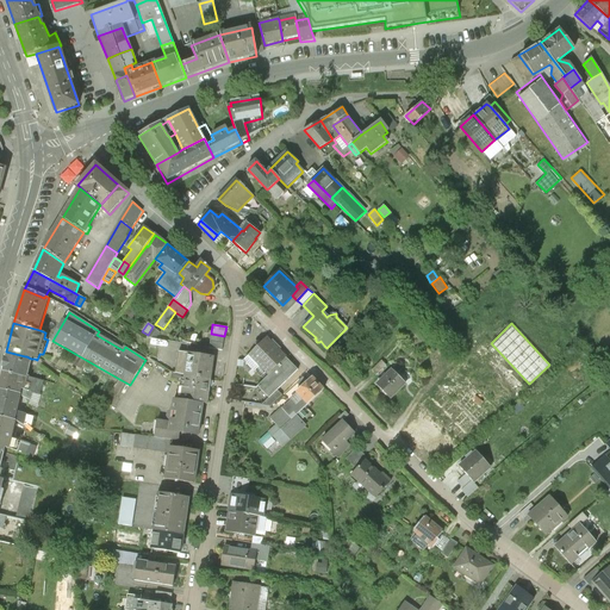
[(160,332),(154,329),(147,337),(155,338),(160,332)]
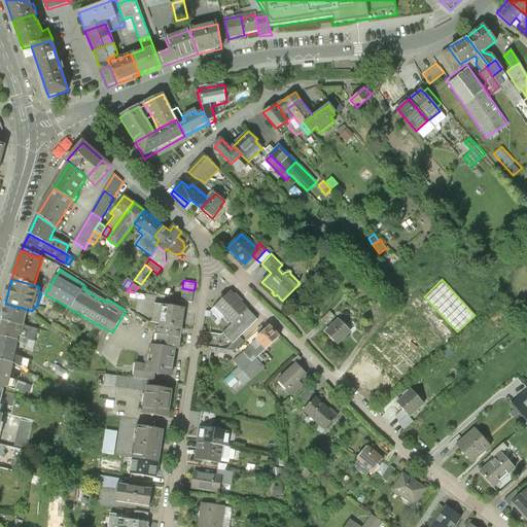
[(194,290),(182,288),(180,301),(192,303),(194,290)]
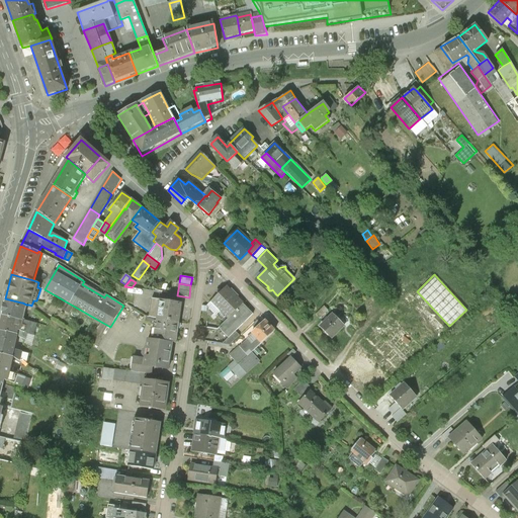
[(244,305),(227,287),(212,301),(221,310),(229,319),(244,305)]
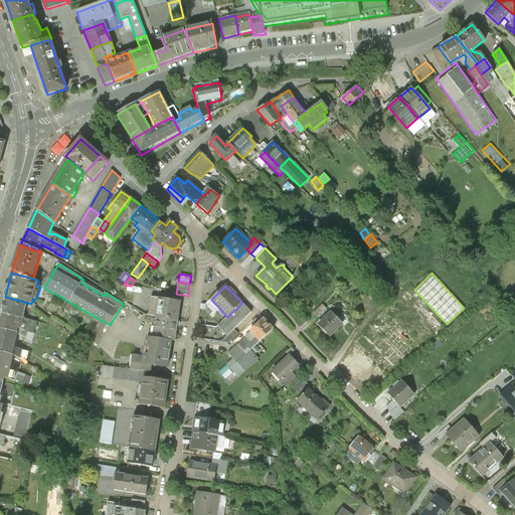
[(5,297),(1,314),(23,319),(26,306),(28,306),(29,303),(26,303),(22,301),(21,301),(5,297)]
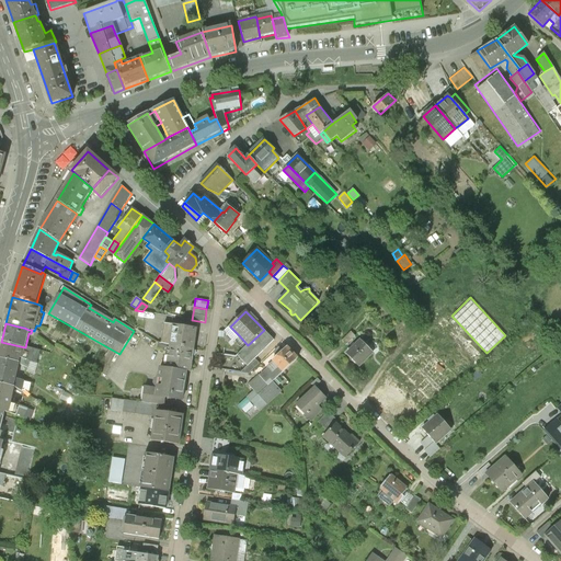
[(197,329),(163,323),(160,344),(170,346),(169,346),(194,351),(197,329)]
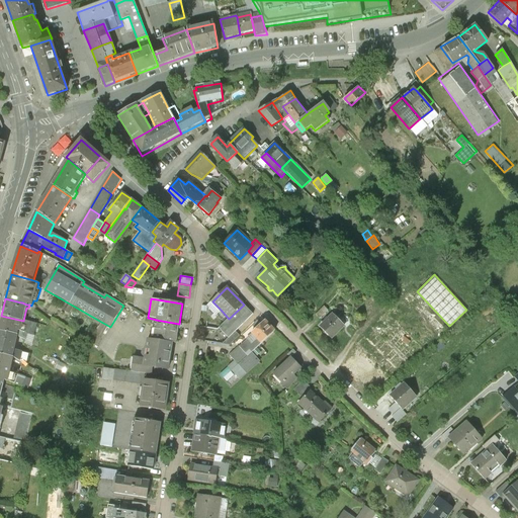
[(401,299),(374,325),(408,361),(434,336),(401,299)]
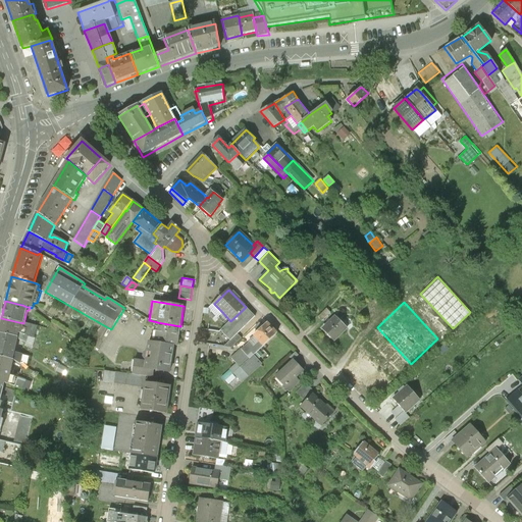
[(222,312),(214,304),(209,308),(218,317),(222,312)]
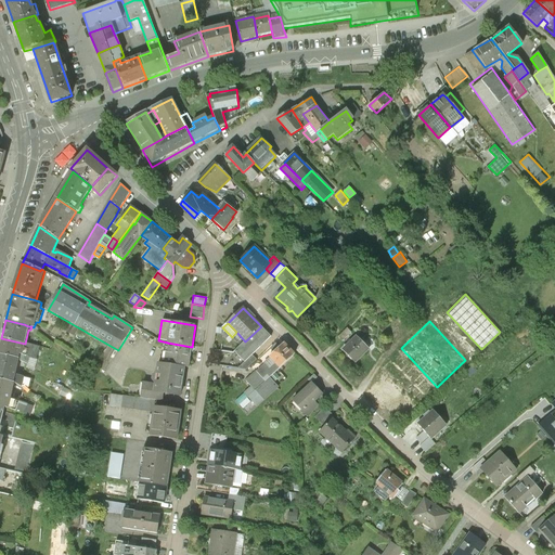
[(271,337),(261,326),(245,341),(234,351),(245,362),(253,355),(271,337)]
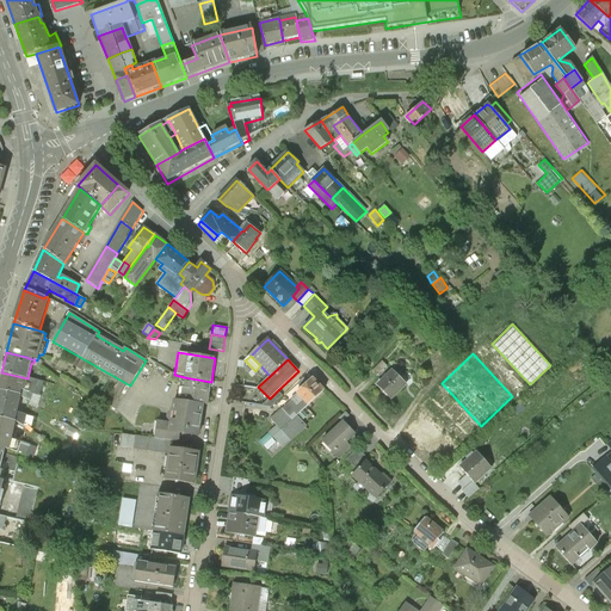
[(377,376),(387,365),(381,360),(372,371),(377,376)]
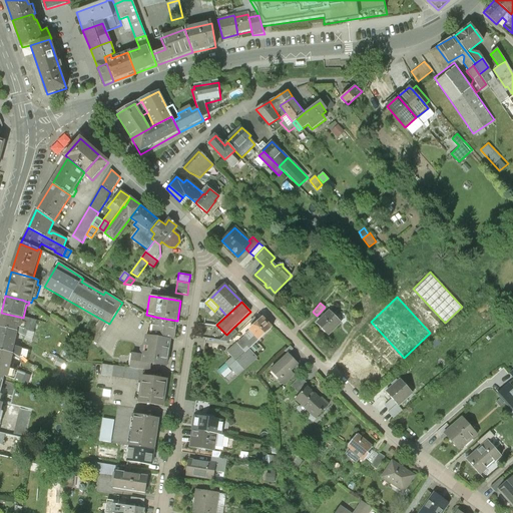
[(340,323),(329,311),(316,324),(328,335),(340,323)]
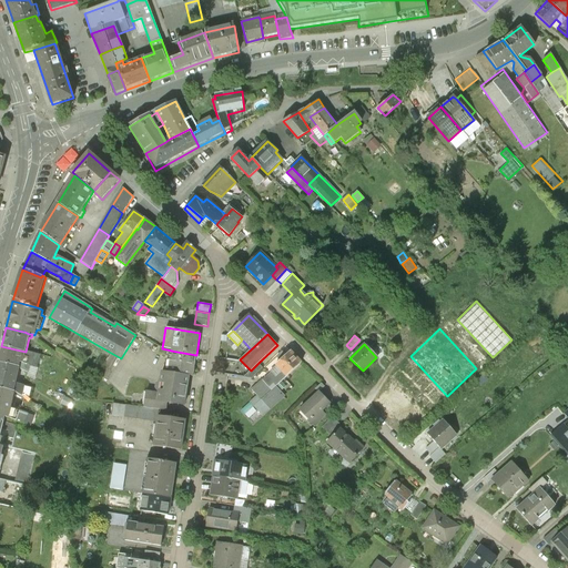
[(1,346),(0,350),(0,363),(18,367),(19,366),(20,361),(23,362),(26,352),(1,346)]
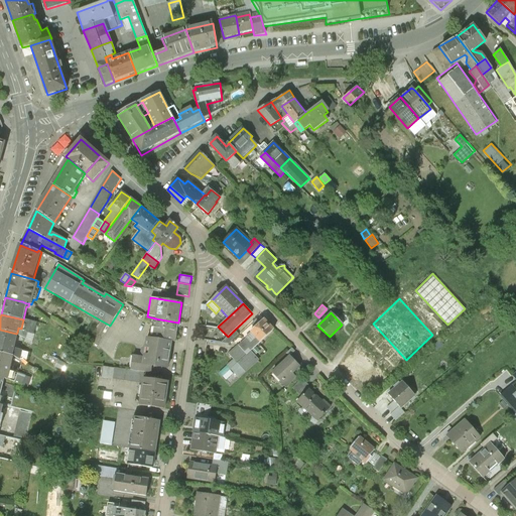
[(178,323),(155,318),(152,339),(171,342),(175,342),(178,323)]
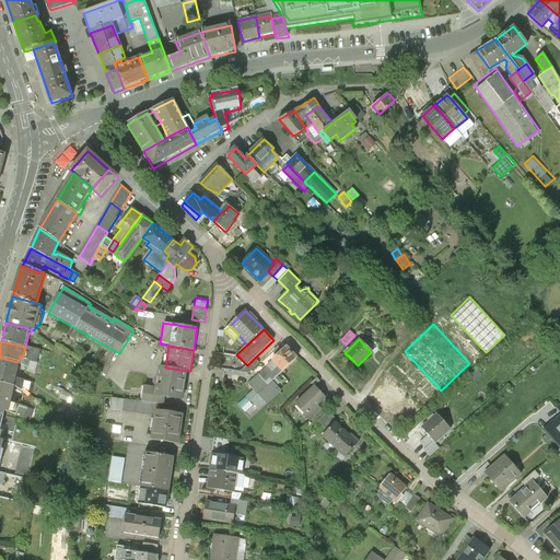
[(39,351),(25,347),(23,357),(20,356),(19,361),(35,370),(39,351)]
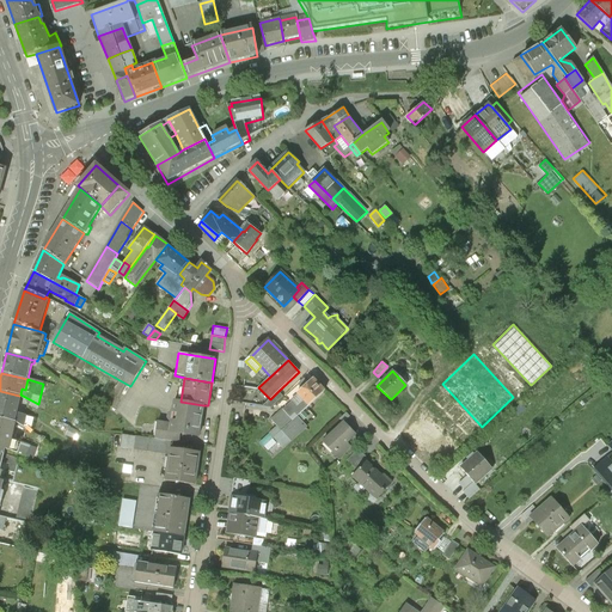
[(313,379),(305,386),(304,384),(300,386),(303,389),(298,393),(304,401),(297,408),(293,403),(289,407),(283,411),(282,410),(270,421),(276,427),(289,440),(304,427),(297,418),(325,391),(313,379)]
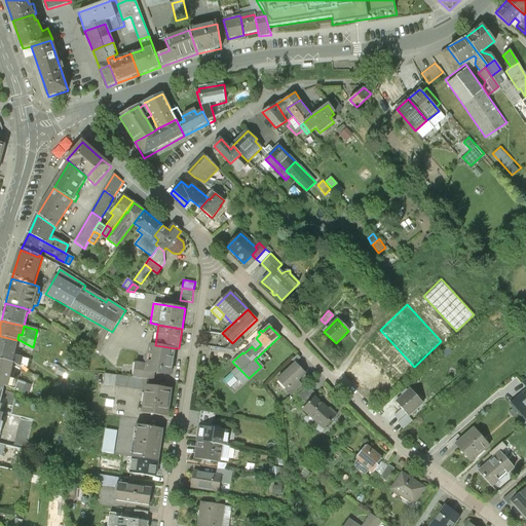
[(112,332),(103,327),(89,346),(100,352),(112,332)]
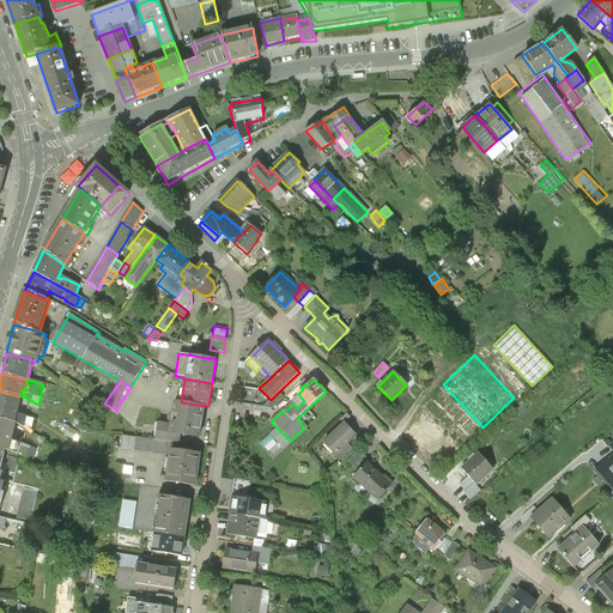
[(441,388),(424,405),(463,444),(480,429),(441,388)]
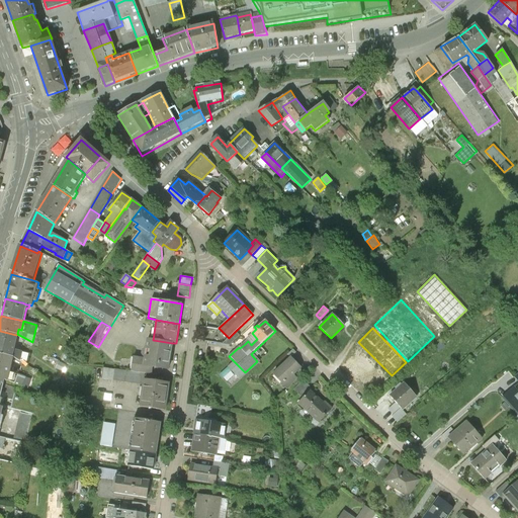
[(240,338),(245,344),(248,341),(251,345),(257,339),(252,333),(249,330),(240,338)]
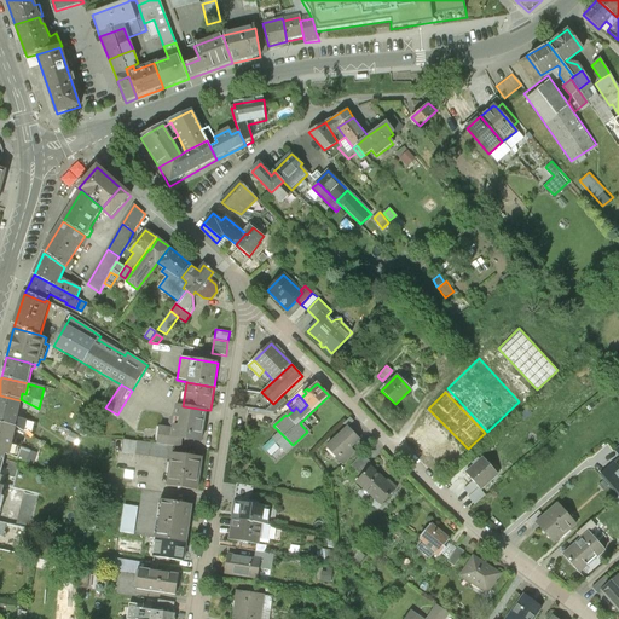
[(19,400),(0,395),(0,423),(16,428),(24,433),(27,421),(16,418),(19,400)]
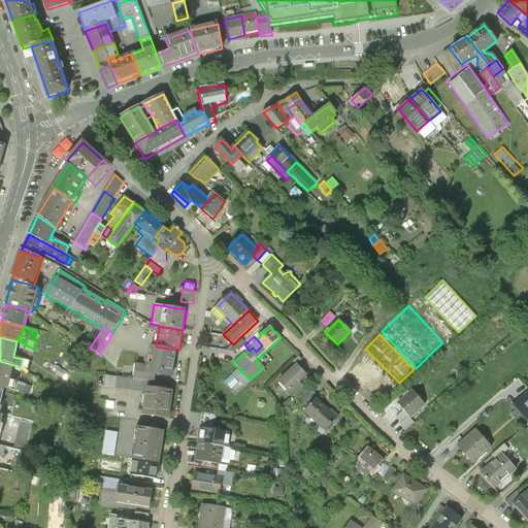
[(244,341),(240,337),(233,344),(227,350),(234,351),(244,341)]
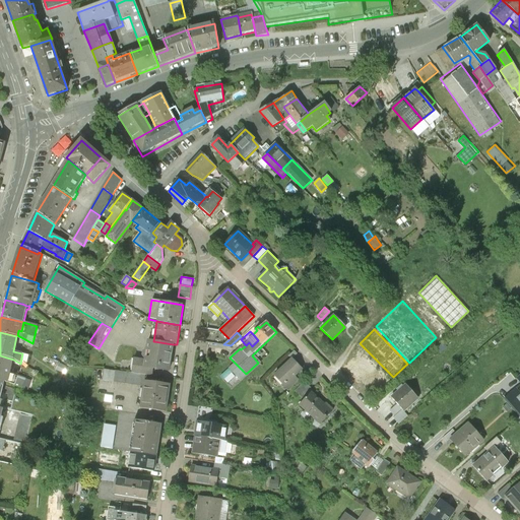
[(153,341),(148,340),(146,350),(149,350),(149,354),(146,354),(144,366),(144,367),(144,368),(152,369),(169,372),(170,364),(169,364),(170,352),(172,352),(173,344),(153,341)]
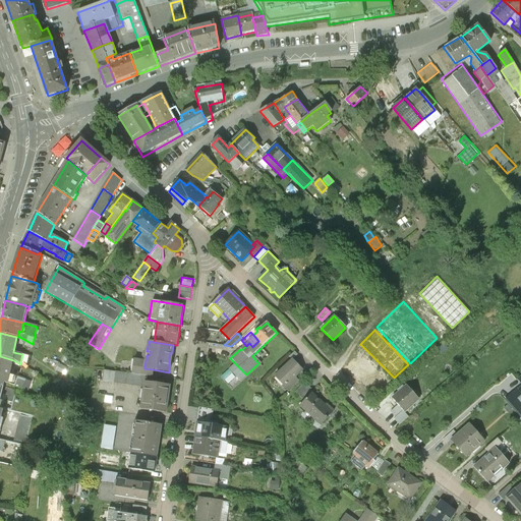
[(13,360),(0,356),(0,381),(22,389),(25,381),(10,374),(13,360)]
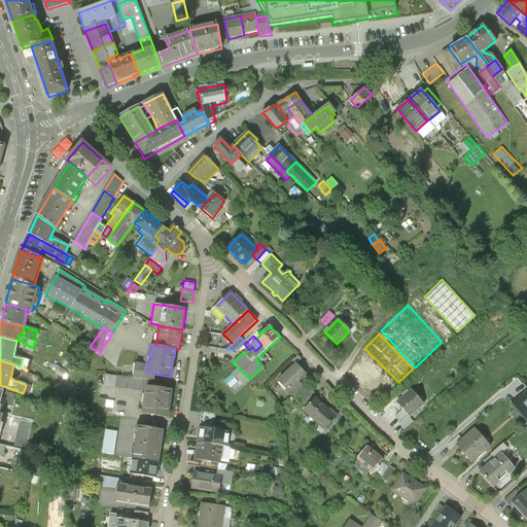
[(295,363),(279,379),(289,390),(299,381),(306,374),(295,363)]
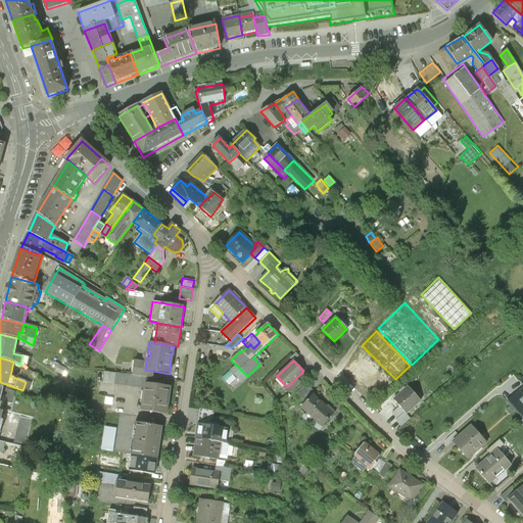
[(143,364),(134,362),(132,375),(139,376),(141,369),(145,369),(145,368),(142,367),(143,364)]
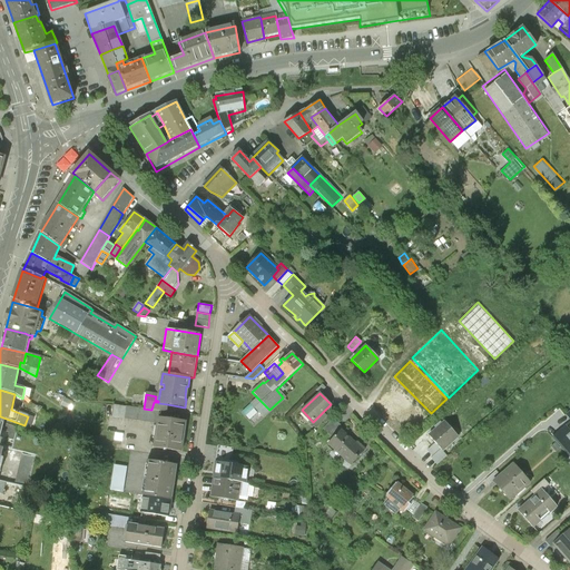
[(269,410),(257,397),(242,412),(246,416),(255,409),(263,416),(269,410)]
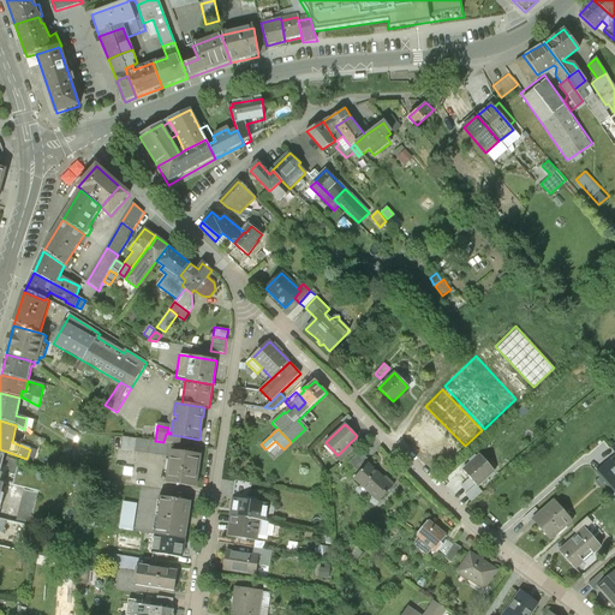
[(180,436),(171,435),(171,434),(166,434),(163,442),(172,443),(179,445),(180,436)]
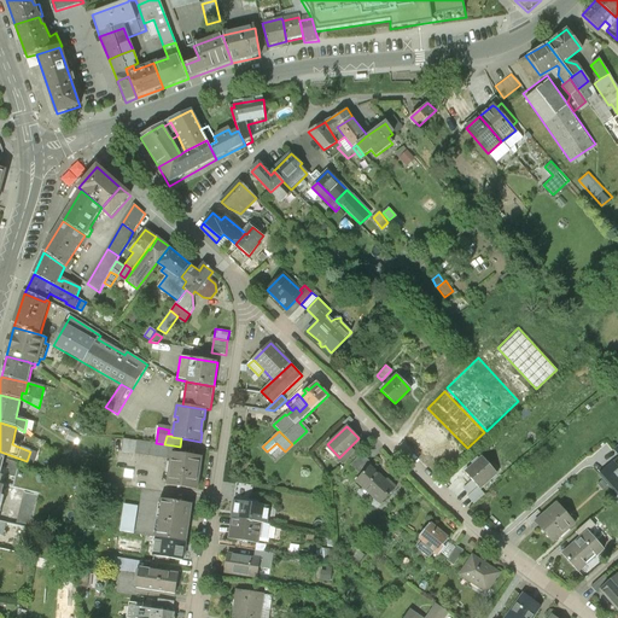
[(150,456),(151,443),(138,441),(135,454),(150,456)]
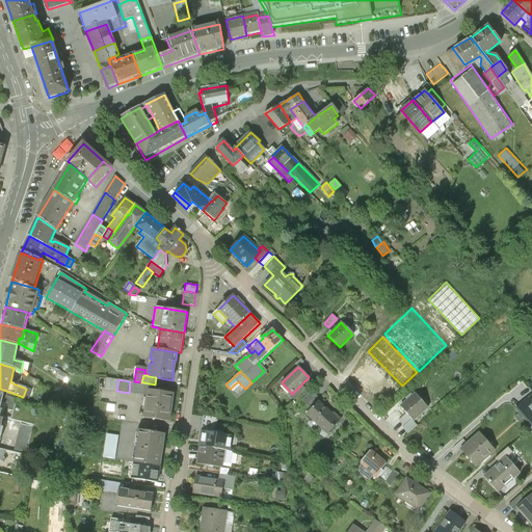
[(134,381),(130,381),(129,393),(148,396),(149,390),(148,390),(149,383),(141,382),(134,381)]
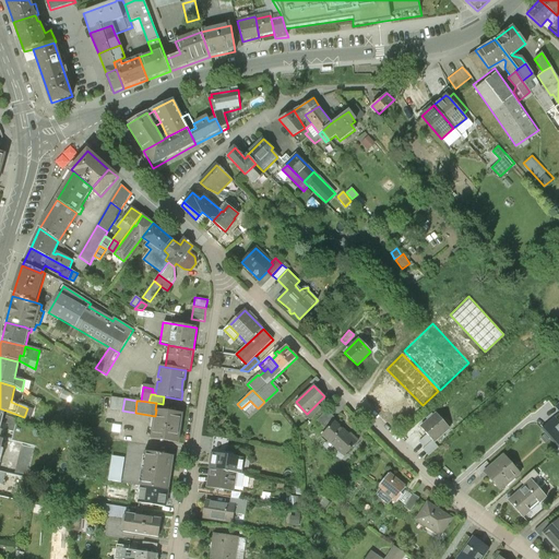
[(307,414),(305,415),(310,420),(322,409),(317,404),(307,414)]
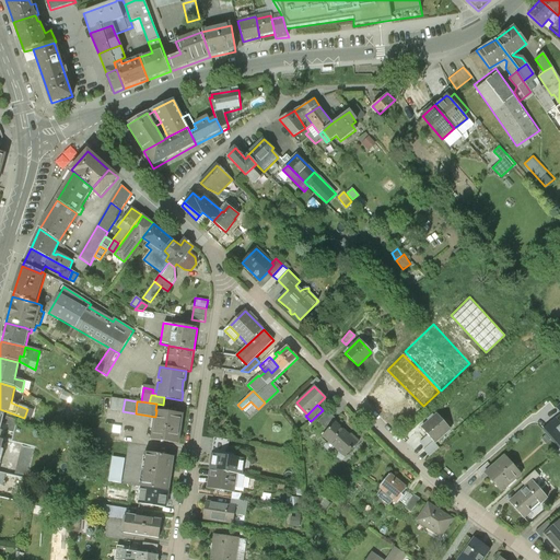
[(183,415),(156,410),(155,417),(152,440),(178,443),(183,415)]
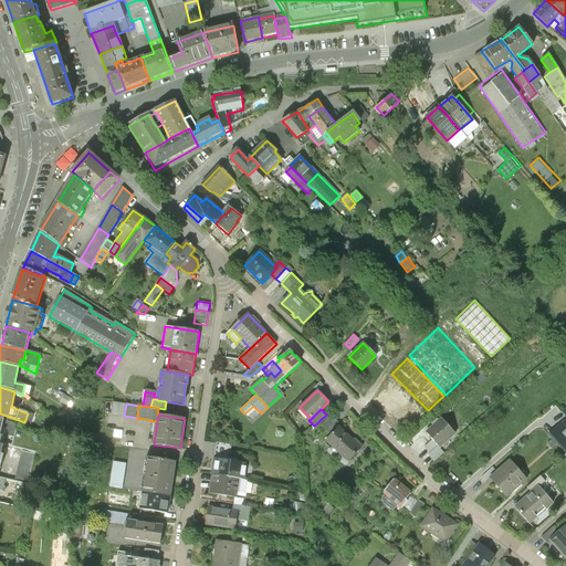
[(332,416),(322,427),(331,436),(338,427),(339,428),(342,425),(332,416)]
